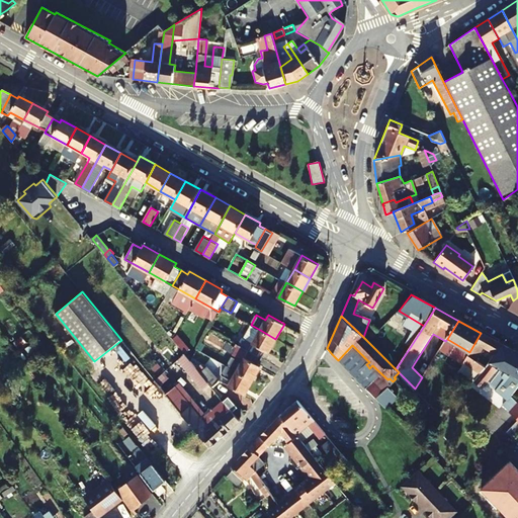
[(260,330),(251,325),(244,339),(243,339),(239,345),(262,358),(266,352),(268,352),(275,339),(260,330)]
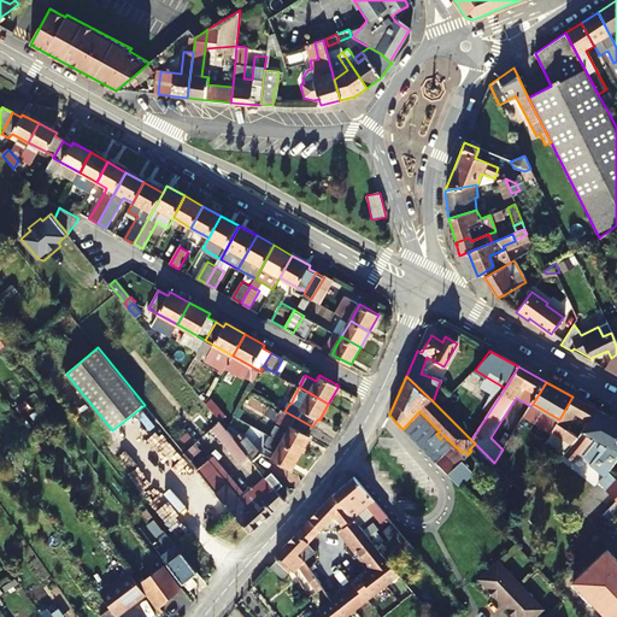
[(591,423),(598,411),(592,407),(573,397),(559,419),(557,424),(566,430),(576,415),(591,423)]
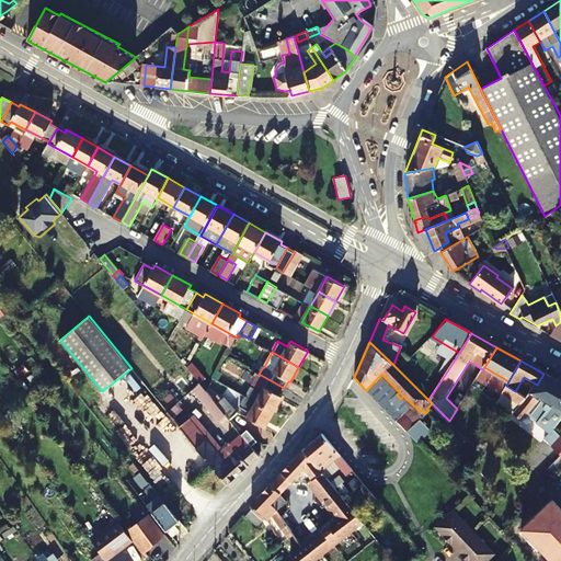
[(284,388),(259,374),(245,397),(273,412),(282,397),(281,396),(284,388)]
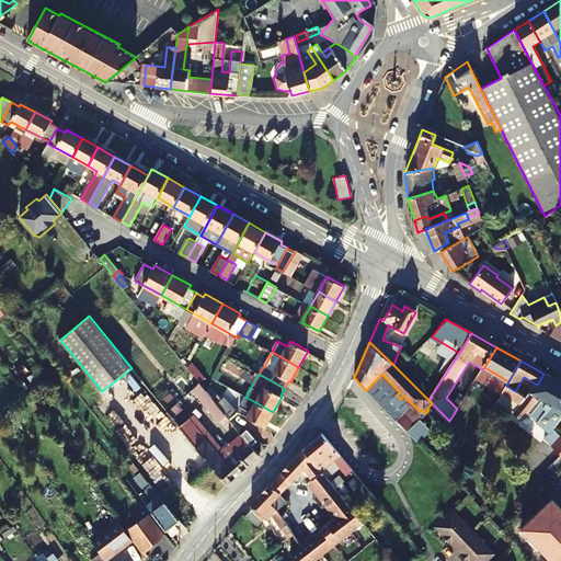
[(515,412),(524,420),(529,414),(541,400),(550,405),(547,409),(550,411),(539,423),(551,434),(546,439),(553,447),(560,438),(560,435),(554,431),(560,423),(560,382),(544,374),(537,385),(528,398),(523,404),(515,412)]
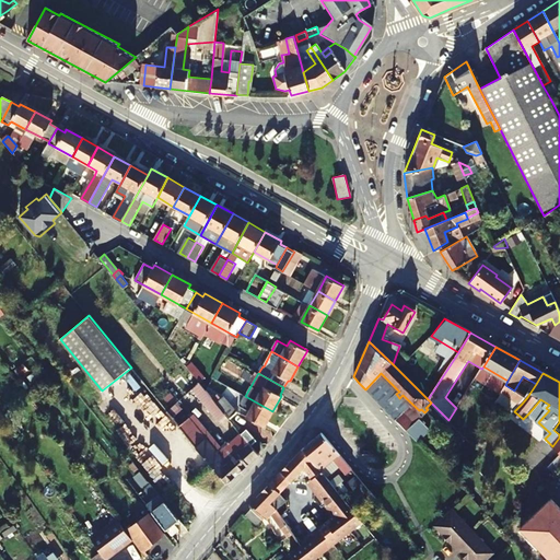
[(522,404),(527,397),(514,391),(505,385),(501,393),(522,404)]
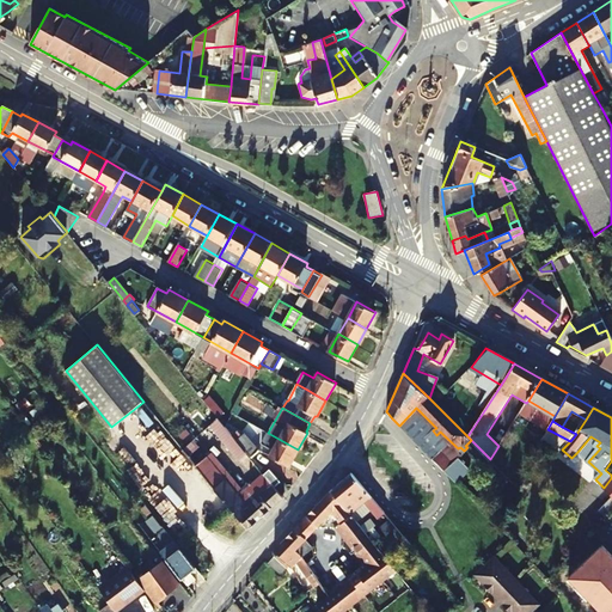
[(246,433),(238,441),(239,442),(254,458),(262,450),(246,433)]
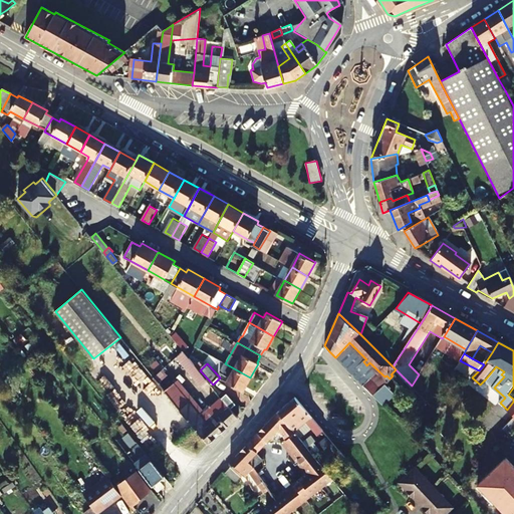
[(250,377),(225,363),(220,372),(229,378),(227,382),(242,392),(250,377)]
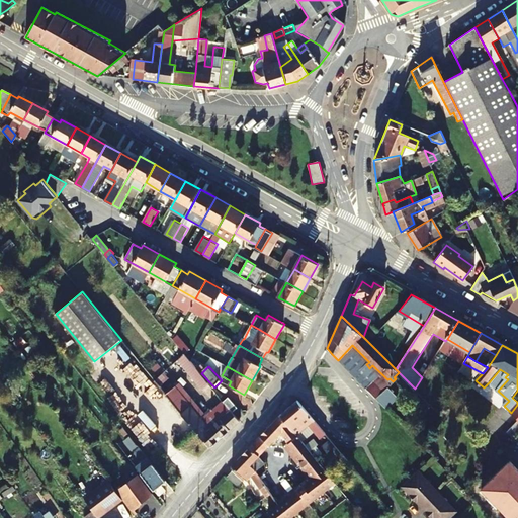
[(500,369),(489,382),(494,386),(504,377),(505,378),(505,377),(508,374),(500,369)]
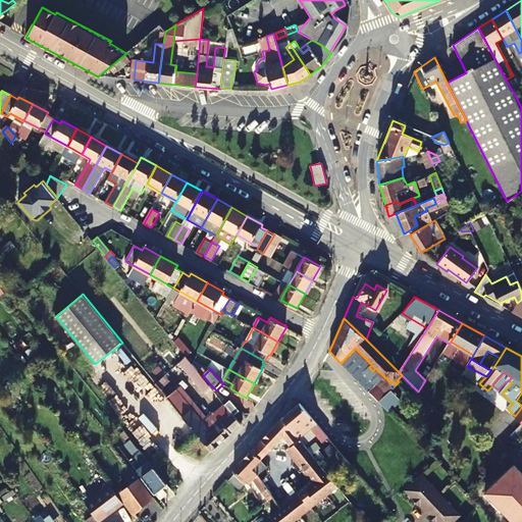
[(356,378),(372,395),(378,389),(362,373),(356,378)]
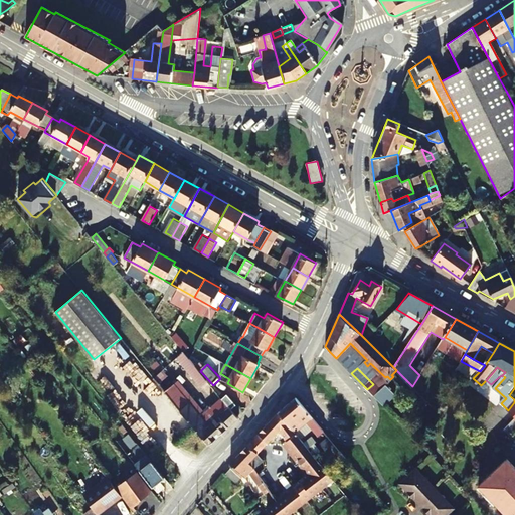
[(164,370),(154,378),(163,389),(173,381),(164,370)]
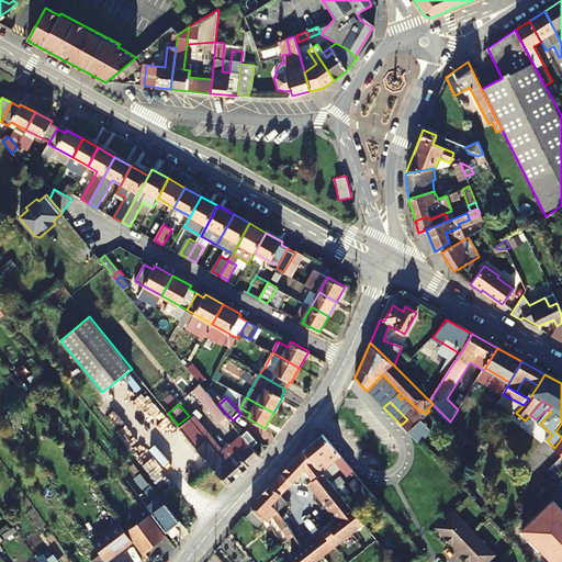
[(227,416),(220,406),(212,412),(220,422),(227,416)]
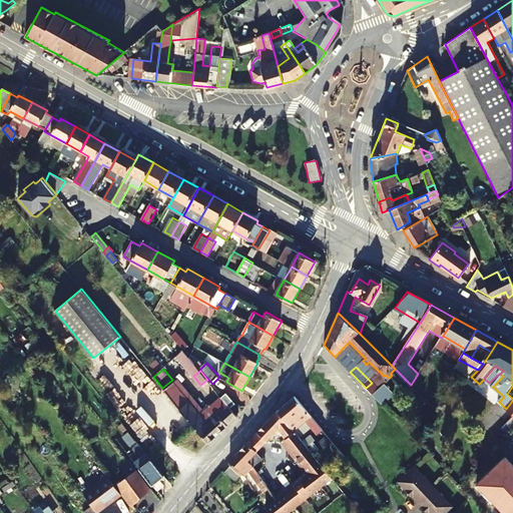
[(185,396),(174,383),(164,391),(179,408),(208,444),(237,417),(229,407),(234,403),(226,393),(216,401),(203,412),(200,415),(185,396)]
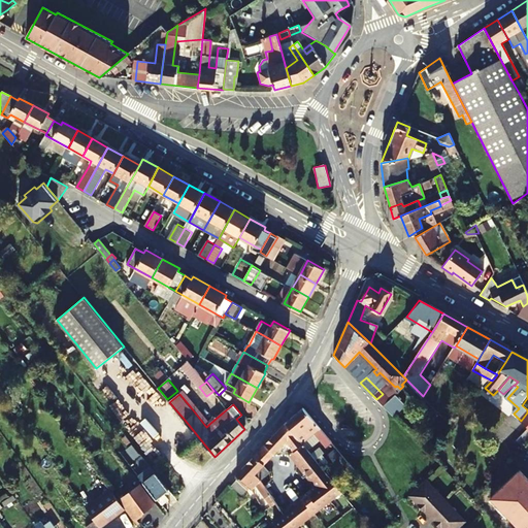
[(383,398),(387,402),(389,400),(383,394),(376,399),(378,401),(383,398)]
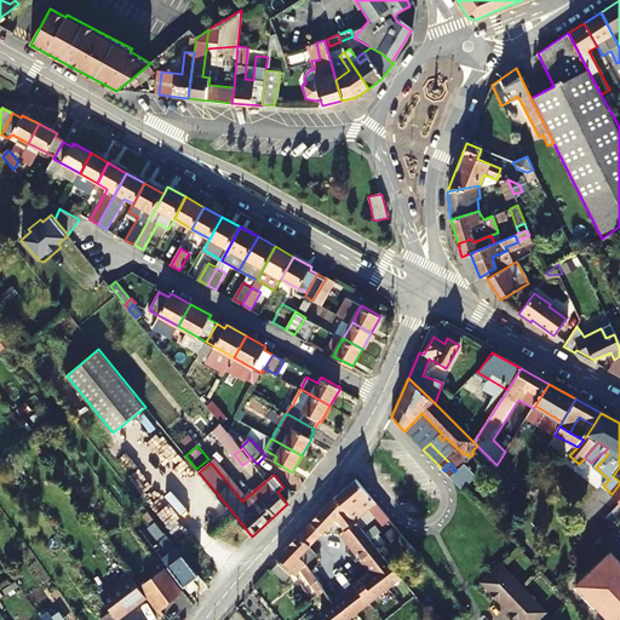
[(464,463),(457,470),(454,472),(449,468),(445,471),(464,491),(465,489),(477,476),(464,463)]
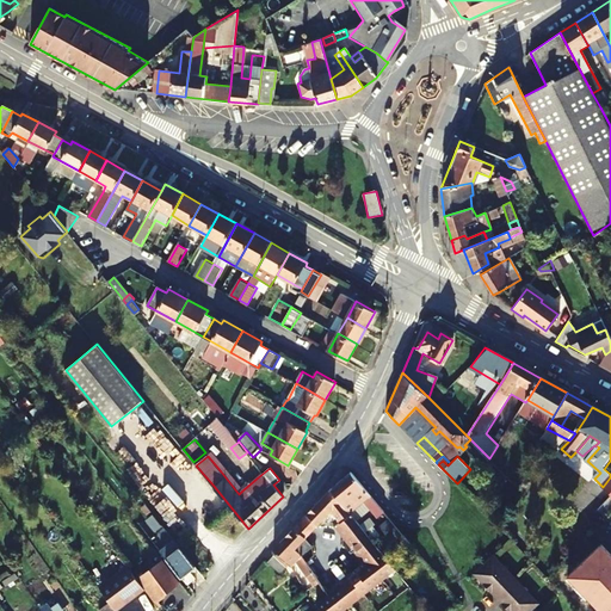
[(224,468),(221,471),(239,494),(242,491),(224,468)]
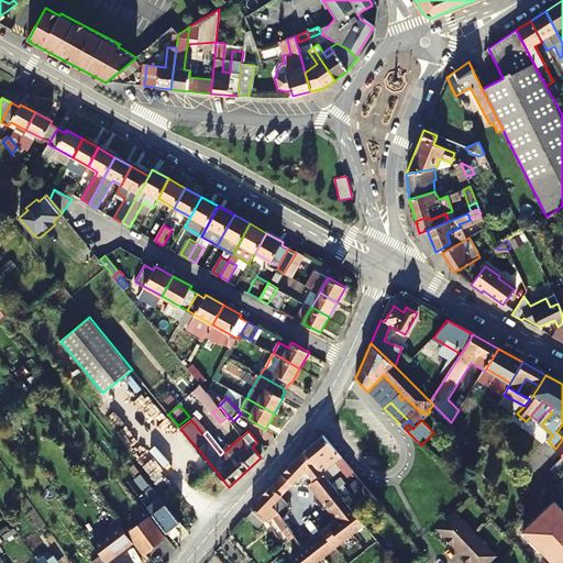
[(334,462),(340,468),(346,463),(322,435),(305,452),(322,473),(334,462)]
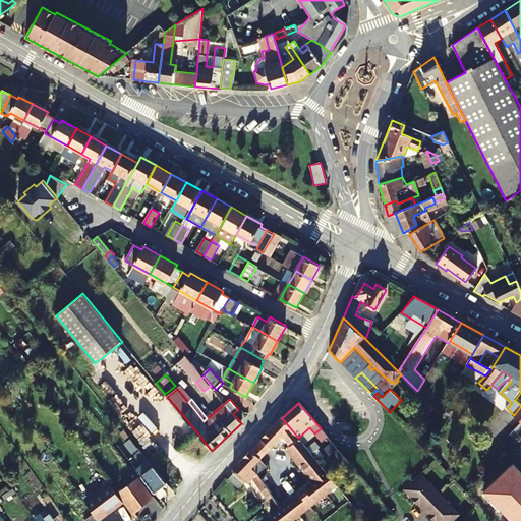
[(288,447),(314,479),(325,470),(298,438),(282,418),(281,417),(262,440),(270,448),(282,435),(291,446),(288,447)]
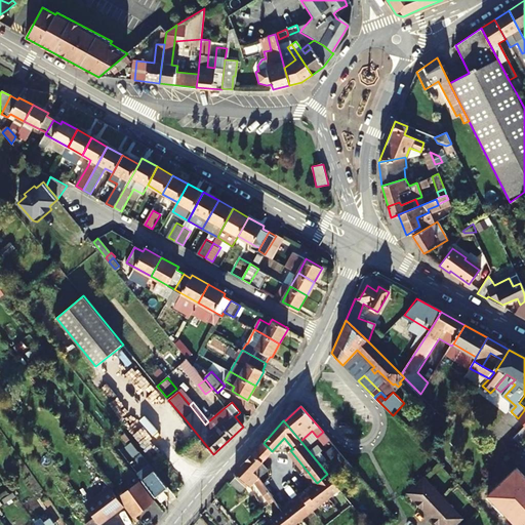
[(321,442),(325,439),(327,442),(330,440),(323,432),(317,437),(321,442)]
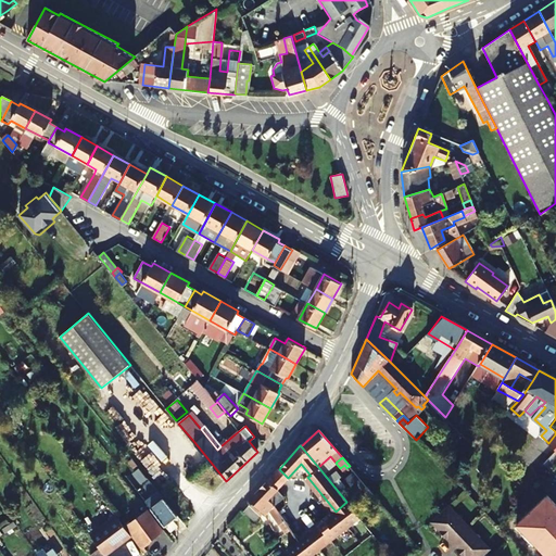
[(380,501),(350,466),(346,468),(343,470),(375,506),(380,501)]
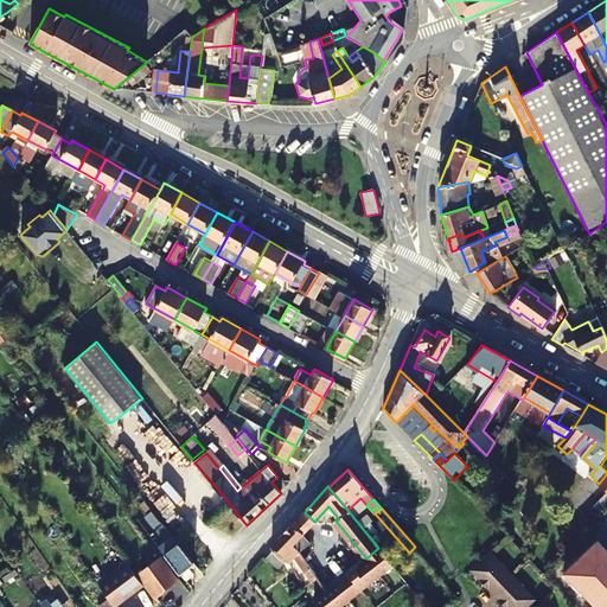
[(299,553),(308,543),(301,536),(302,535),(292,525),(272,548),(286,562),(288,564),(295,557),(308,583),(314,579),(307,563),(306,561),(299,553)]
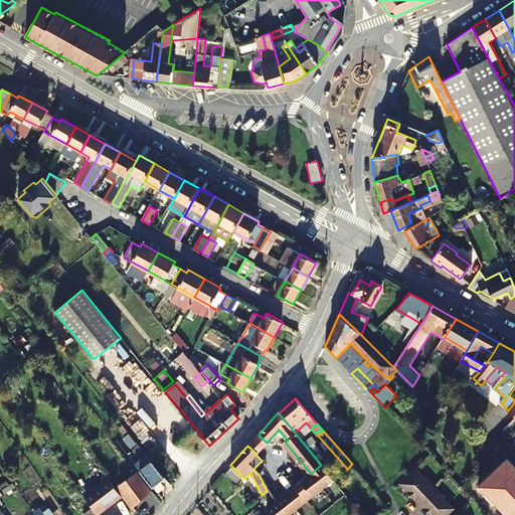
[(165,477),(147,455),(135,464),(153,487),(165,477)]
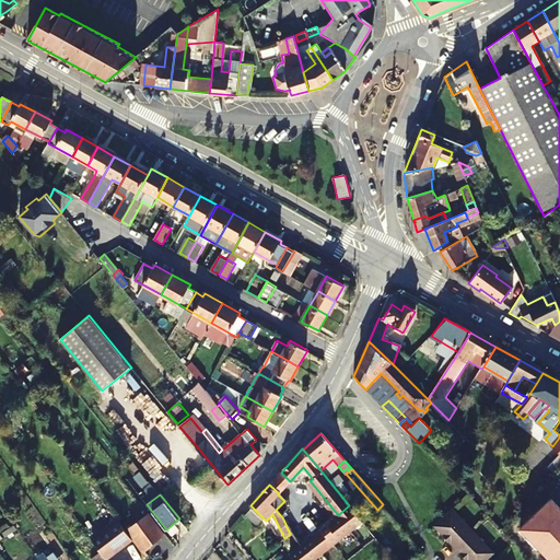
[(559,559),(559,508),(551,498),(518,533),(544,559),(559,559)]
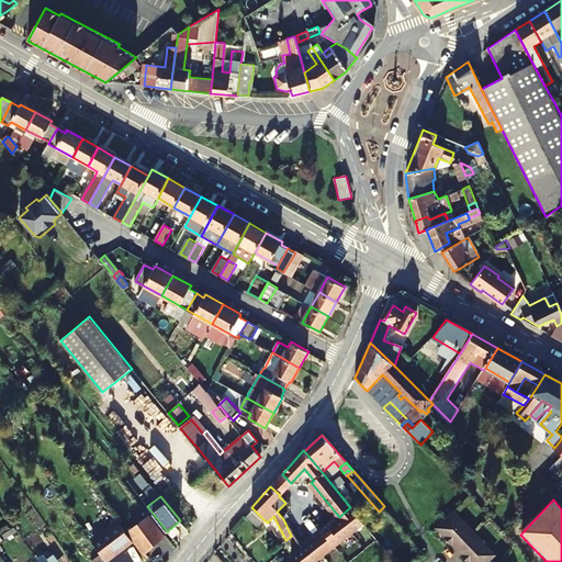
[(363,521),(350,507),(339,517),(328,526),(340,540),(363,521)]
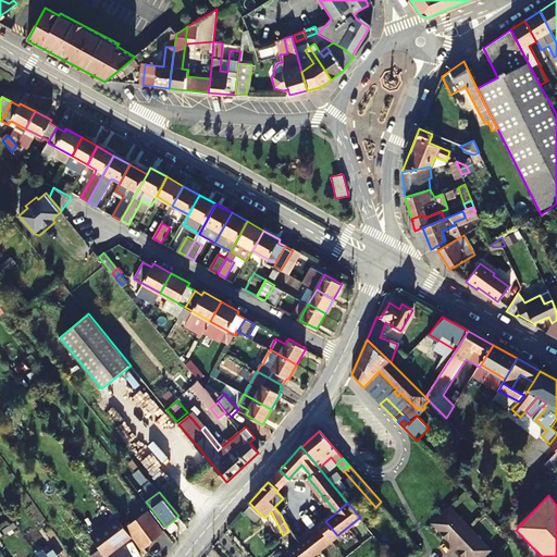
[(481,556),(492,547),(471,527),(450,506),(433,521),(442,531),(441,531),(445,536),(465,556),(466,556),(467,556),(481,556)]
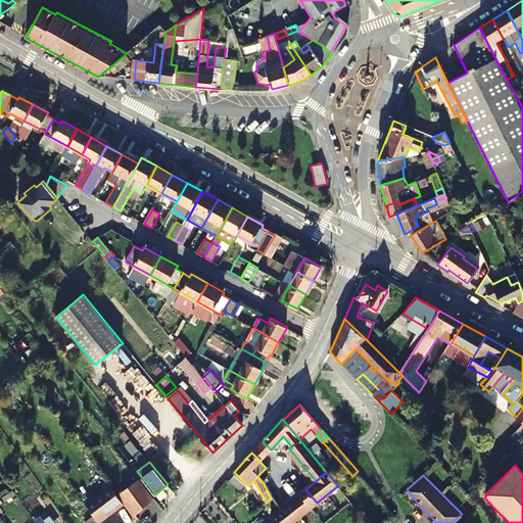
[(244,486),(234,476),(229,481),(239,490),(244,486)]
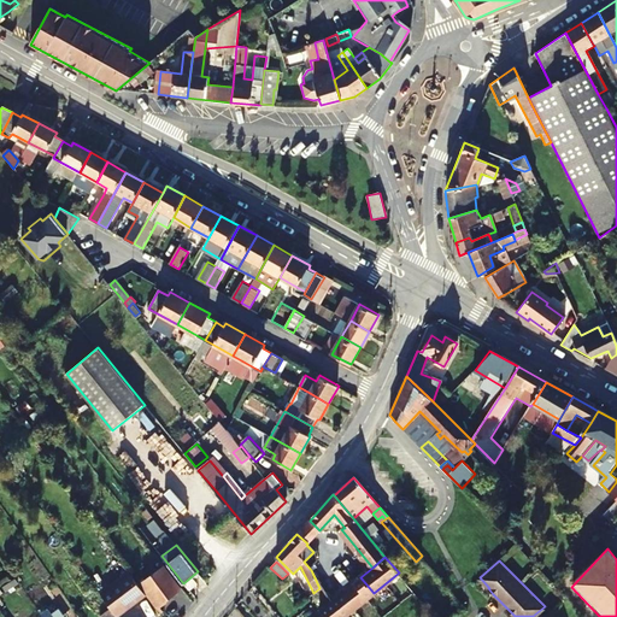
[(116,616),(146,594),(129,573),(100,594),(111,609),(116,616)]
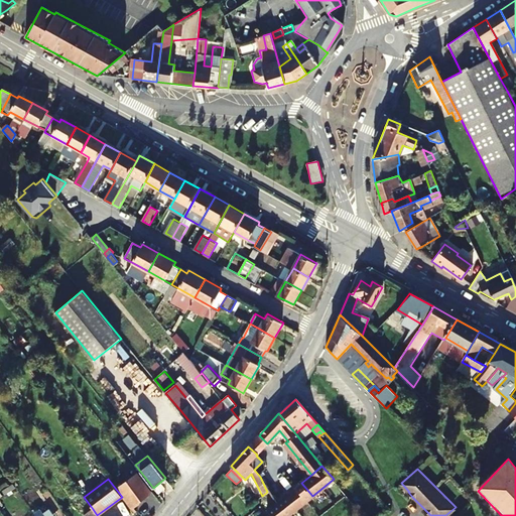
[(272,515),(288,515),(312,496),(301,483),(277,502),(267,510),(272,515)]
